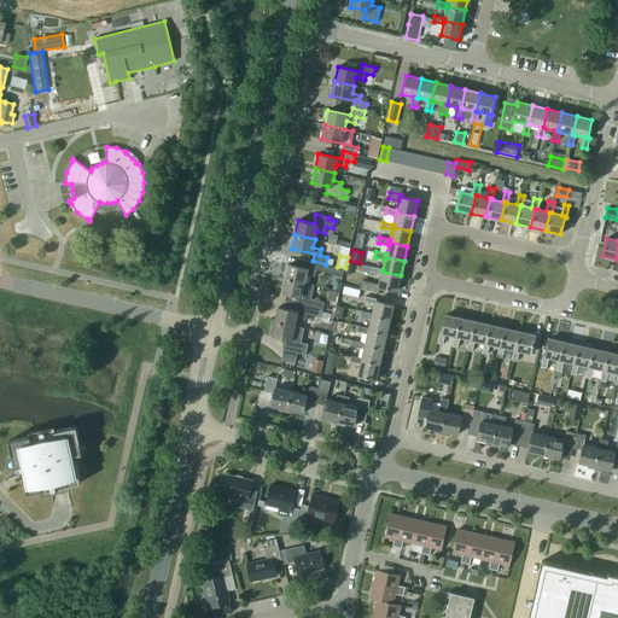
[(333,266),(326,264),(313,261),(310,268),(289,263),(285,278),(304,283),(307,274),(315,277),(316,270),(324,272),(332,273),(333,266)]
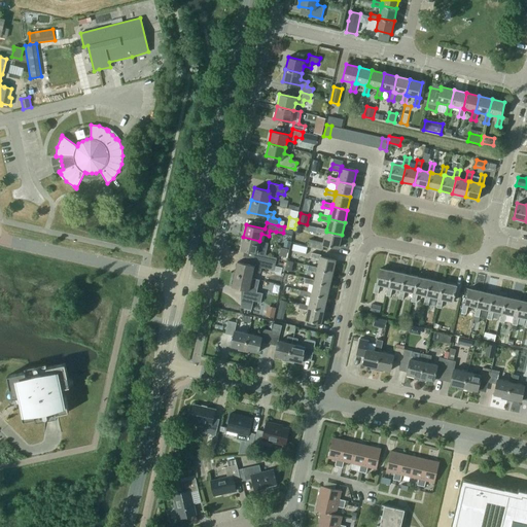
[(326,232),(326,230),(317,227),(316,232),(325,234),(323,244),(339,248),(342,235),(326,232)]
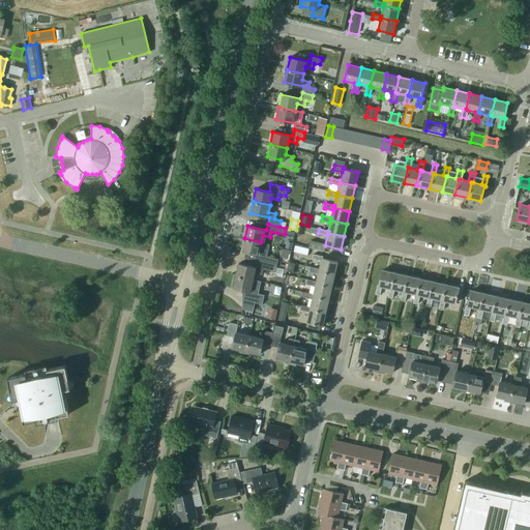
[(267,251),(269,244),(261,242),(244,238),(241,251),(255,254),(254,260),(270,264),(272,258),(266,256),(267,251)]
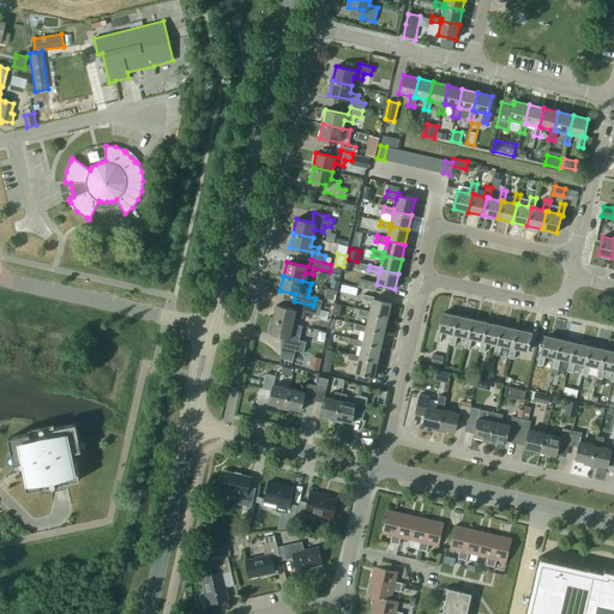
[(372,302),(369,312),(369,313),(387,318),(391,302),(373,299),(374,296),(363,294),(361,300),(372,302)]
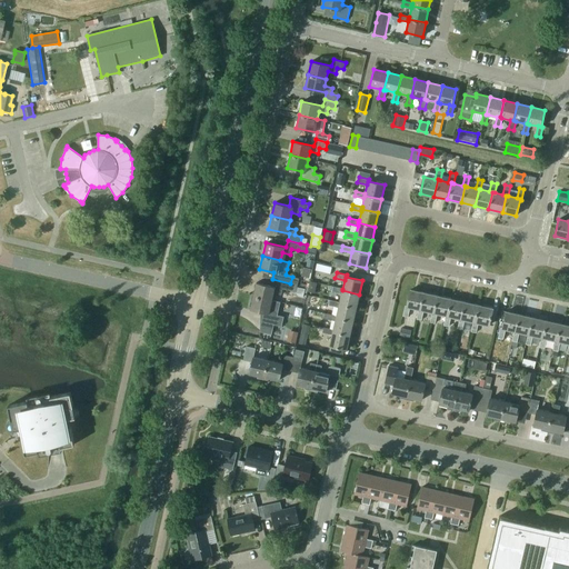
[(281,295),(282,289),(289,290),(290,283),(272,279),(270,286),(256,282),(253,296),(271,300),(273,292),(281,295)]
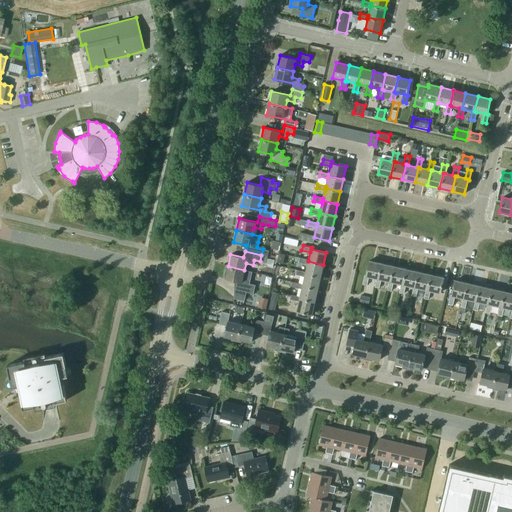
[(297,265),(299,256),(286,254),(284,262),(297,265)]
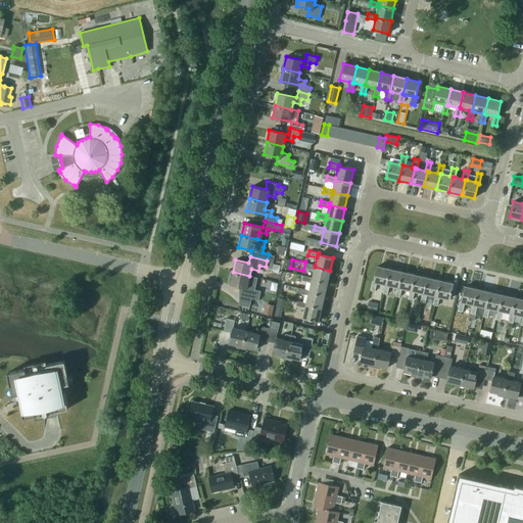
[(314,270),(313,278),(312,280),(327,283),(330,271),(315,267),(315,266),(306,264),(305,268),(314,270)]
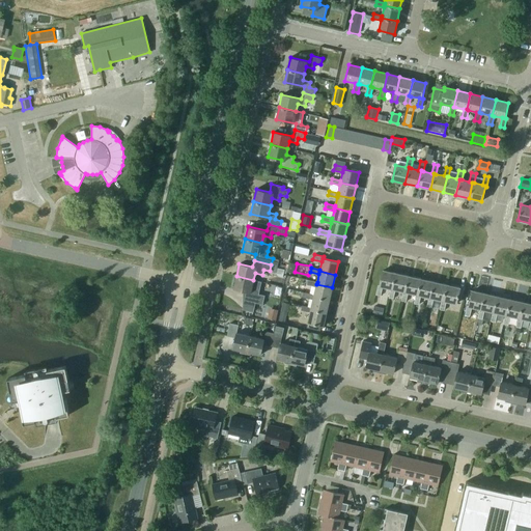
[(383,286),(390,288),(392,288),(395,273),(383,270),(380,285),(378,285),(375,295),(381,296),(383,286)]
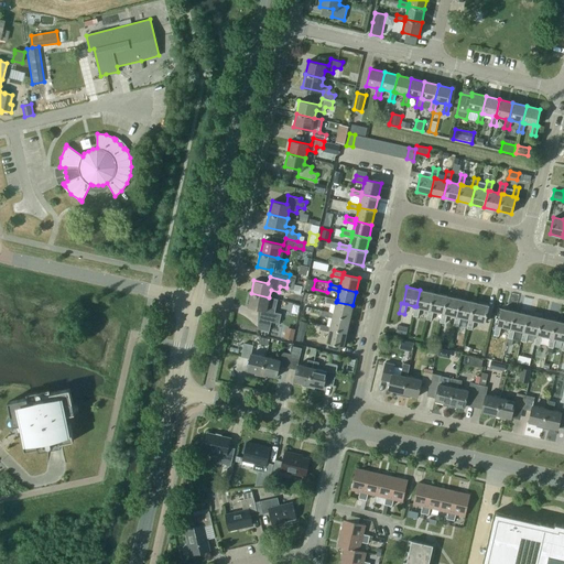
[(420,307),(429,310),(430,310),(433,293),(420,290),(416,306),(414,306),(412,316),(418,317),(420,307)]
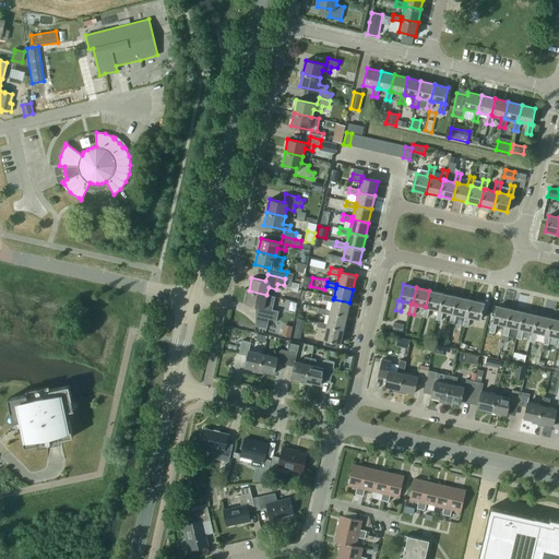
[(274,297),(266,295),(249,290),(246,304),(260,307),(256,323),(266,326),(269,319),(276,320),(278,311),(272,309),(274,297)]
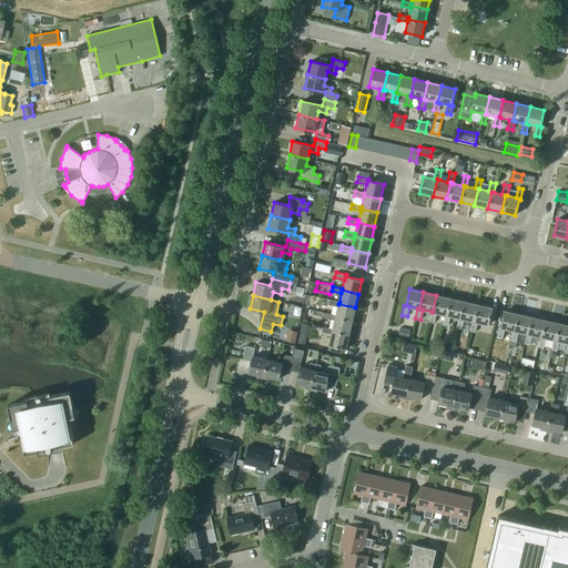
[(450,298),(436,295),(433,312),(432,312),(429,322),(434,323),(436,313),(445,315),(446,315),(450,298)]
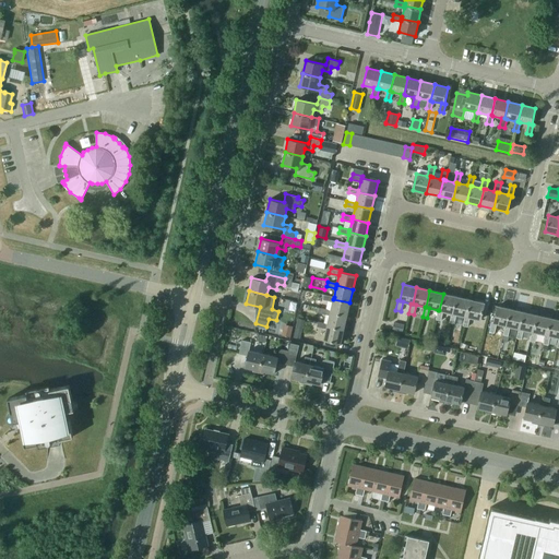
[(456,297),(443,294),(439,310),(438,310),(436,319),(441,320),(443,311),(451,313),(453,313),(456,297)]
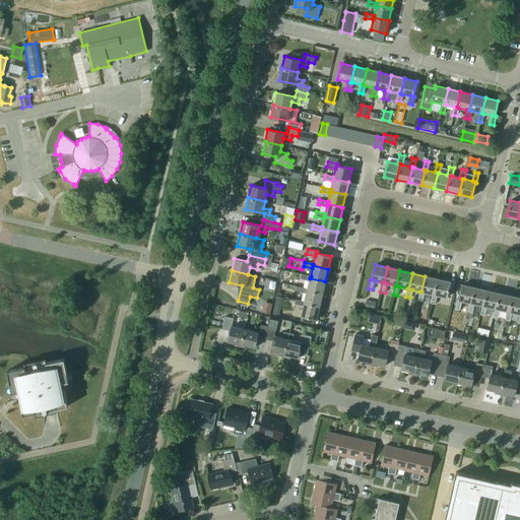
[(310,280),(308,288),(307,290),(322,295),(325,281),(310,278),(311,276),(302,274),(301,278),(310,280)]
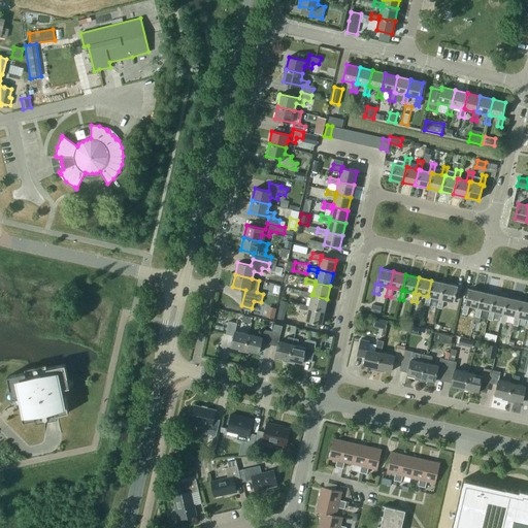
[(444,284),(431,281),(428,296),(426,296),(424,304),(429,305),(431,297),(439,298),(440,299),(444,284)]
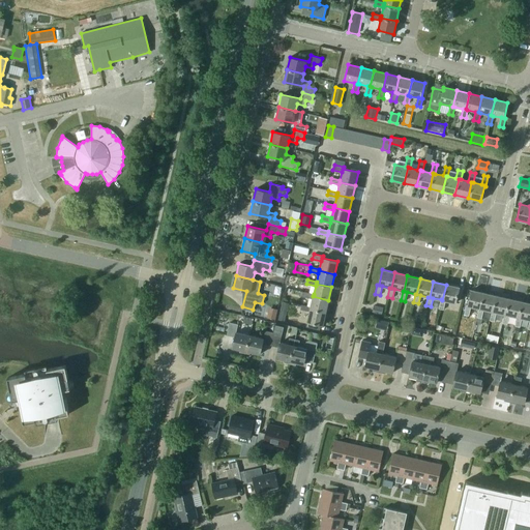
[(459,287),(446,285),(442,300),(441,299),(439,308),(443,310),(445,300),(455,303),(459,287)]
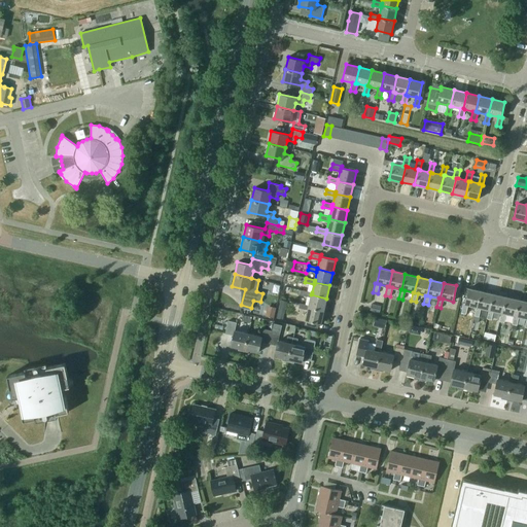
[(468,305),(477,307),(478,307),(482,291),(468,288),(465,304),(463,303),(461,313),(466,314),(468,305)]
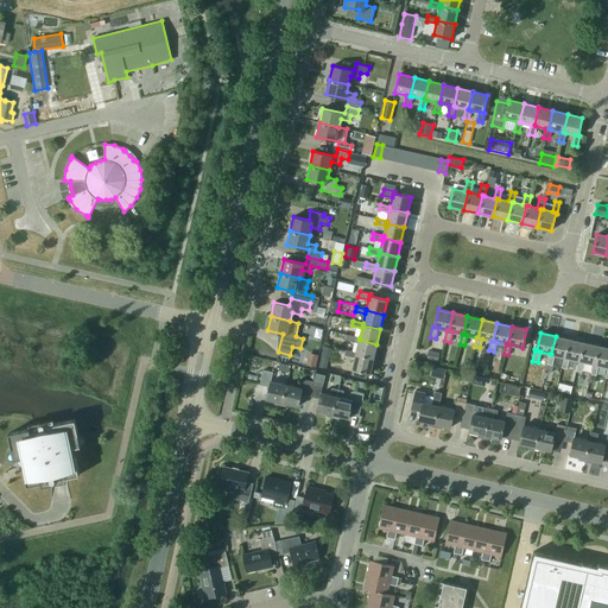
[(359,343),(356,353),(355,354),(374,359),(377,344),(359,340),(360,337),(349,335),(348,341),(359,343)]
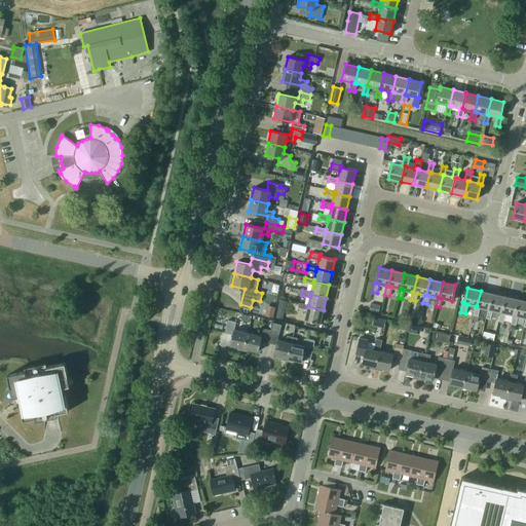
[(478,316),(480,307),(488,309),(489,309),(493,294),(481,291),(477,306),(476,306),(474,314),(475,315),(473,321),(477,322),(478,316)]
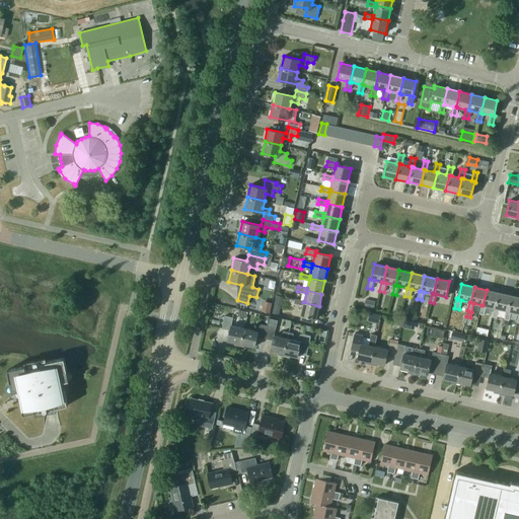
[(486,306),(494,307),(496,308),(499,293),(487,290),(483,305),(482,305),(479,313),(484,314),(486,306)]
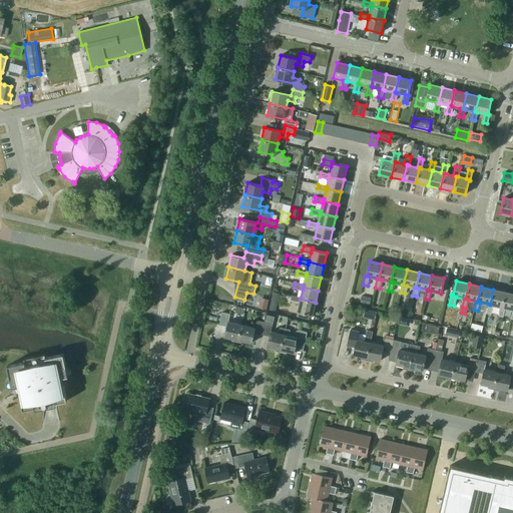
[(493,305),(501,307),(502,308),(505,292),(493,290),(490,305),(488,304),(486,313),(491,314),(493,305)]
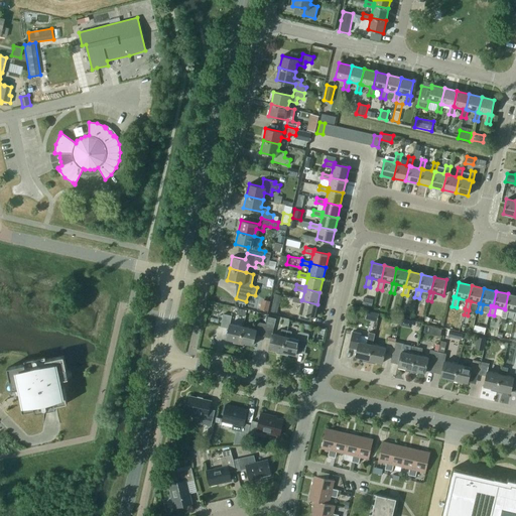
[(515,295),(508,293),(505,309),(504,308),(502,317),(506,318),(508,309),(515,311),(515,295)]
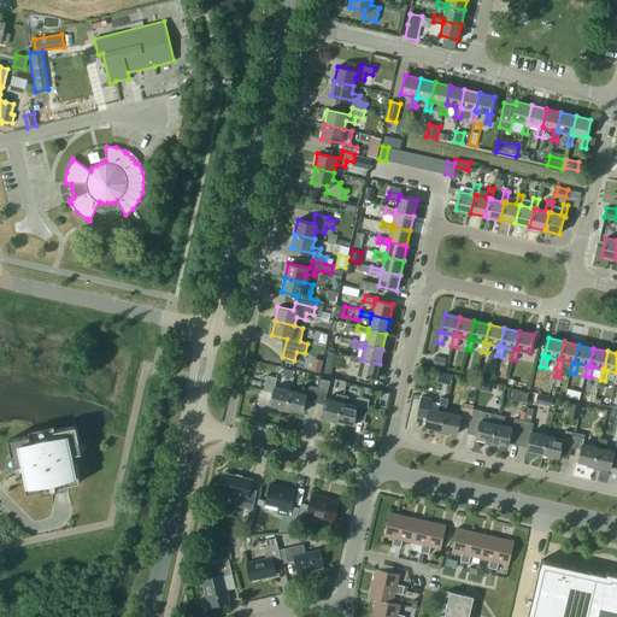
[(329,352),(324,370),(331,372),(336,353),(329,352)]
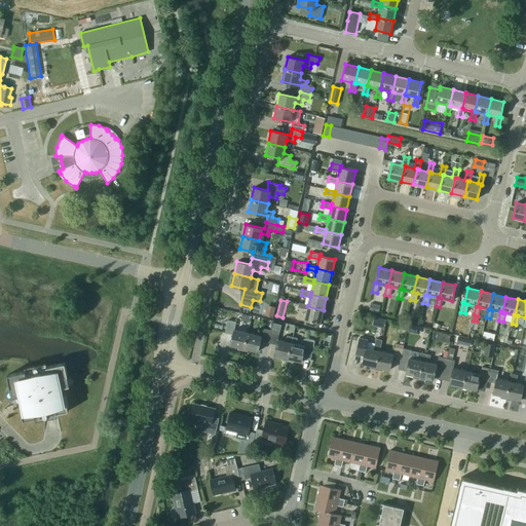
[(307,306),(308,305),(299,302),(298,307),(307,309),(304,320),(318,323),(321,323),(324,310),(307,306)]
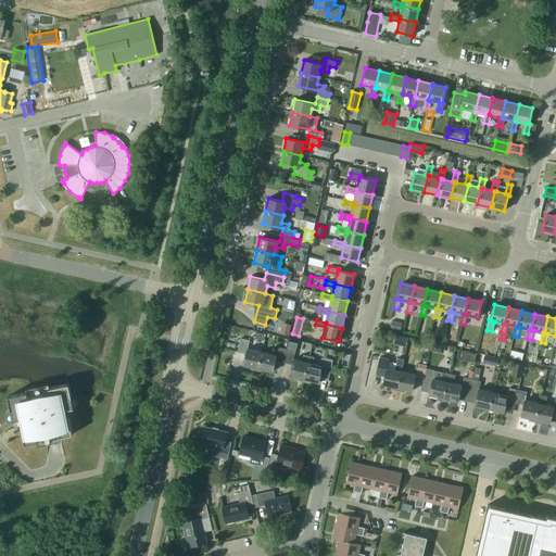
[(390,328),(401,330),(402,323),(392,320),(390,328)]
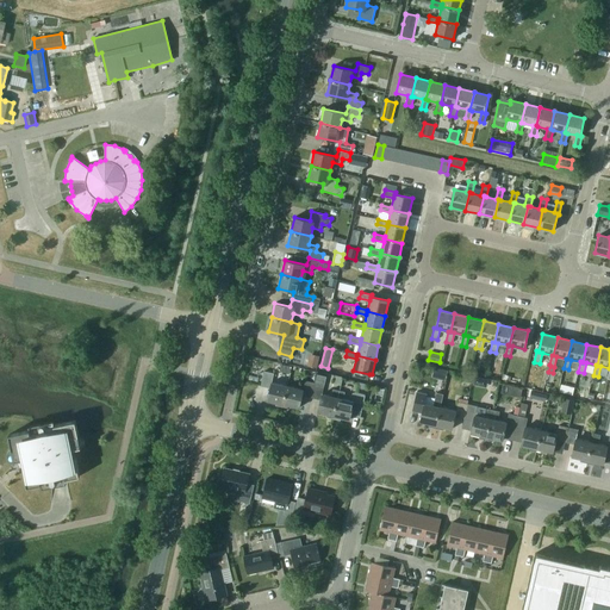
[(312,355),(310,366),(317,368),(319,356),(312,355)]
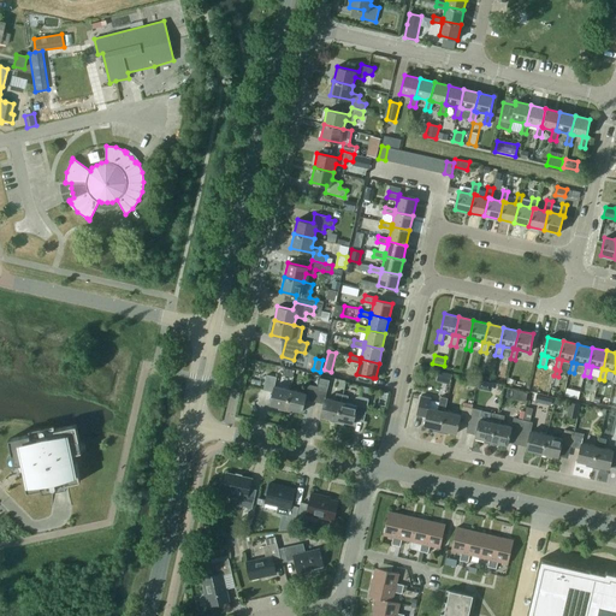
[(450,373),(437,371),(434,380),(449,384),(450,373)]
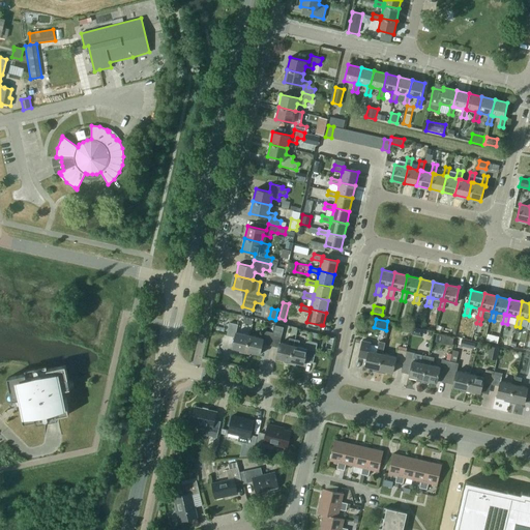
[(239,352),(245,354),(249,335),(236,332),(238,324),(229,322),(227,335),(235,337),(232,348),(240,350),(239,352)]
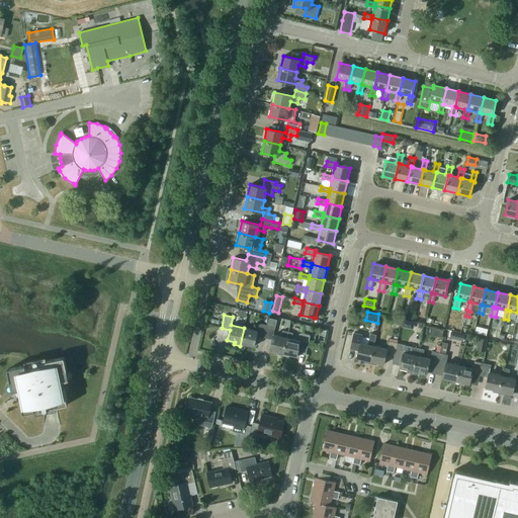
[(402,326),(413,329),(414,322),(403,320),(402,326)]
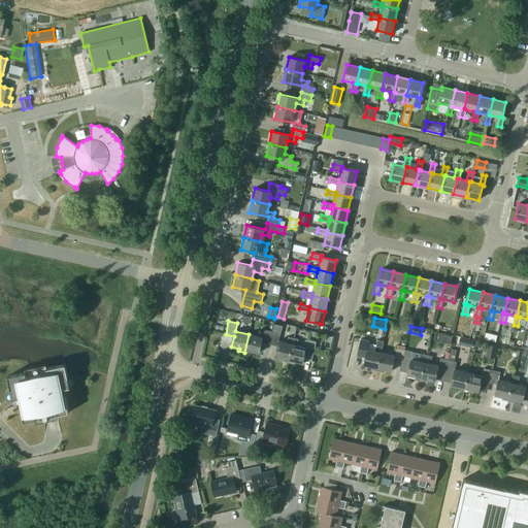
[(261,342),(269,344),(272,331),(264,329),(262,337),(249,334),(244,353),(251,354),(251,352),(259,353),(261,342)]
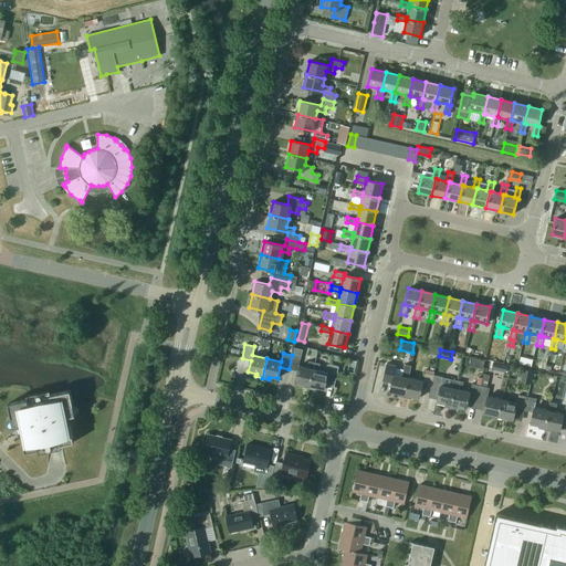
[(303,387),(308,388),(313,369),(299,366),(301,357),(292,355),(289,369),(297,370),(295,383),(303,385),(303,387)]
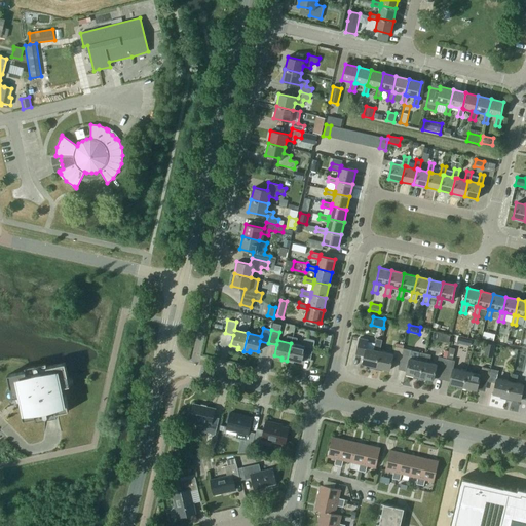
[(438,332),(437,339),(449,342),(451,334),(438,332)]
